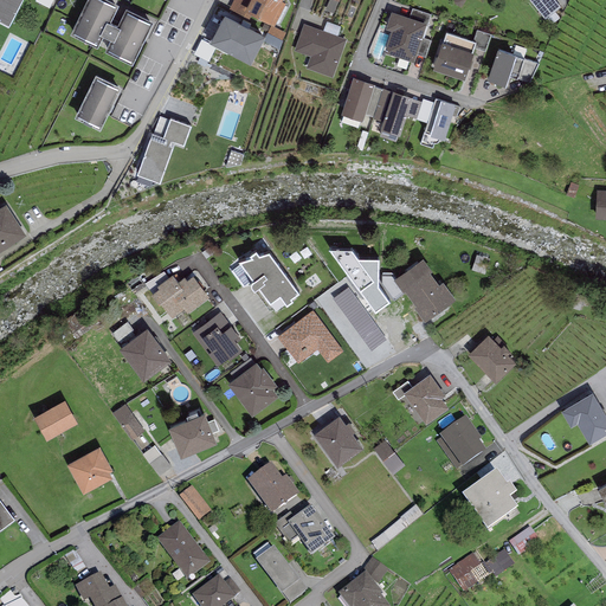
[(18,0),(0,0),(0,15),(8,20),(18,0)]
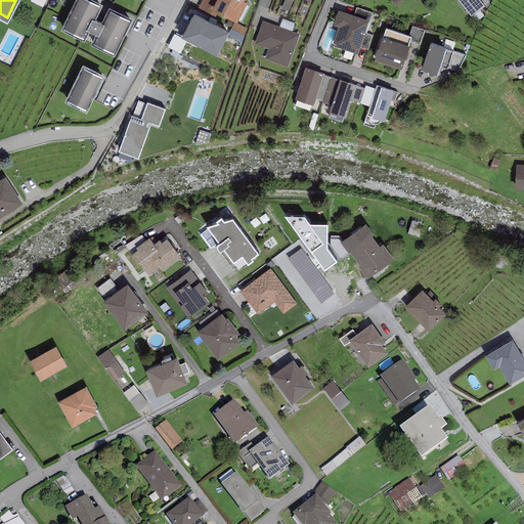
[(102,1),(99,0),(73,0),(60,26),(84,37),(89,27),(95,30),(90,41),(114,52),(132,15),(108,4),(101,18),(95,15),(102,1)]
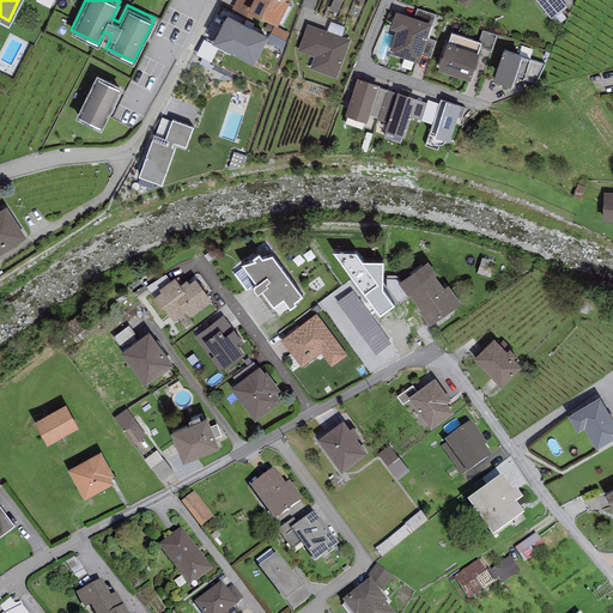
[(285,0),(236,0),(231,11),(252,22),(254,16),(278,28),(289,5),(285,2),(285,0)]
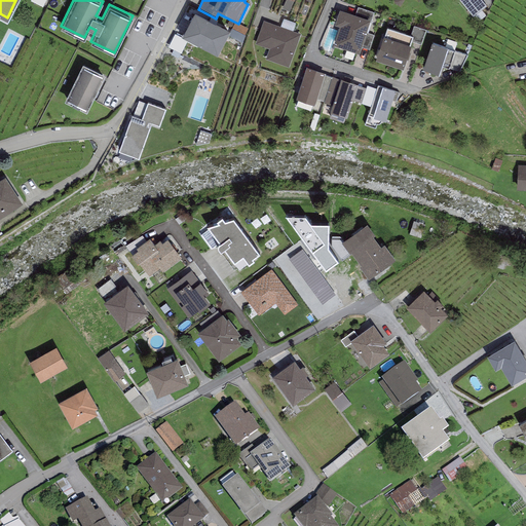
[(482,0),(460,0),(473,15),(486,5),(482,0)]
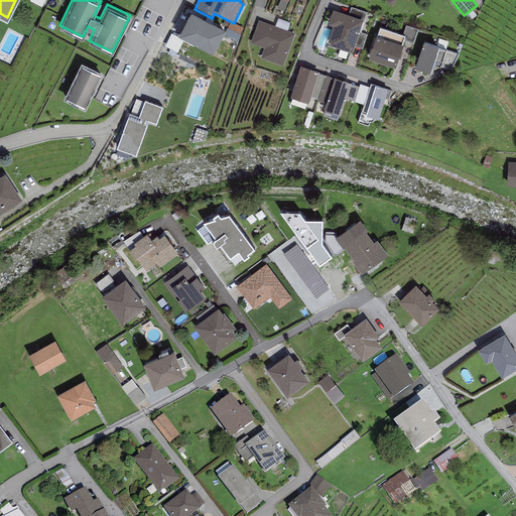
[(352,6),(349,12),(363,17),(362,18),(364,18),(367,11),(352,6)]
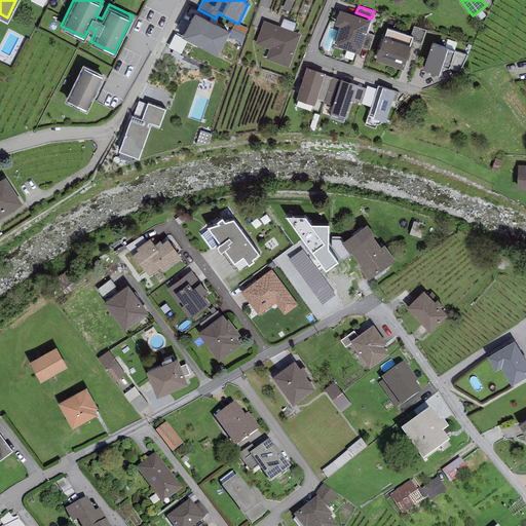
[(355,12),(340,7),(335,23),(340,25),(334,43),(359,51),(361,46),(365,31),(369,19),(370,17),(355,12)]
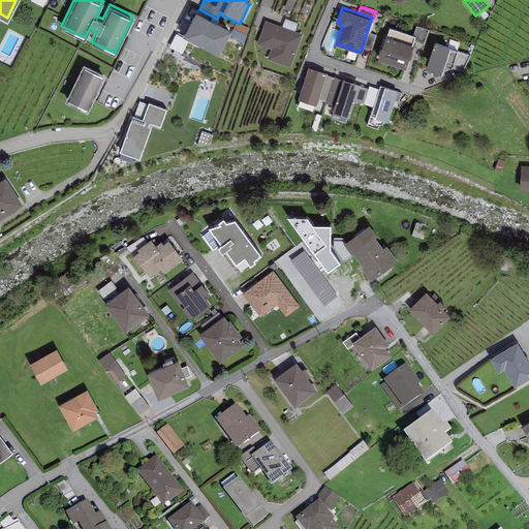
[(195,16),(183,39),(219,58),(231,34),(195,16)]
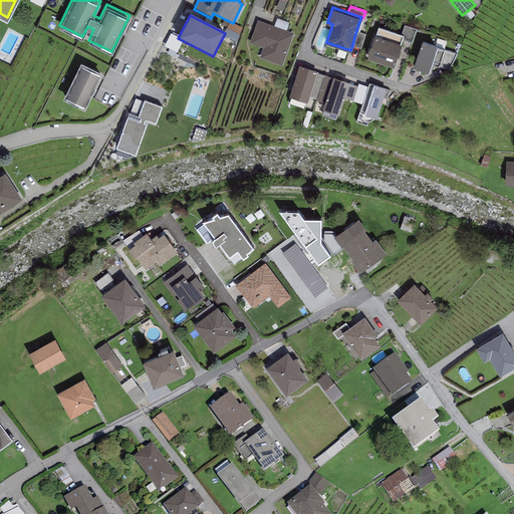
[(288,20),(277,16),(274,25),(286,29),(288,20)]
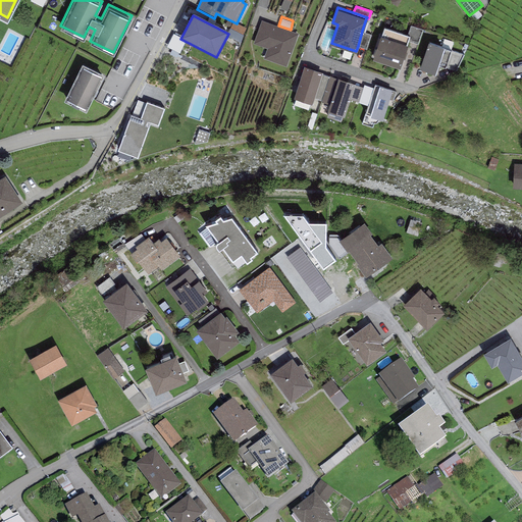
[(278,25),(262,19),(253,43),(267,48),(264,57),(286,65),(298,33),(291,30),(278,25)]
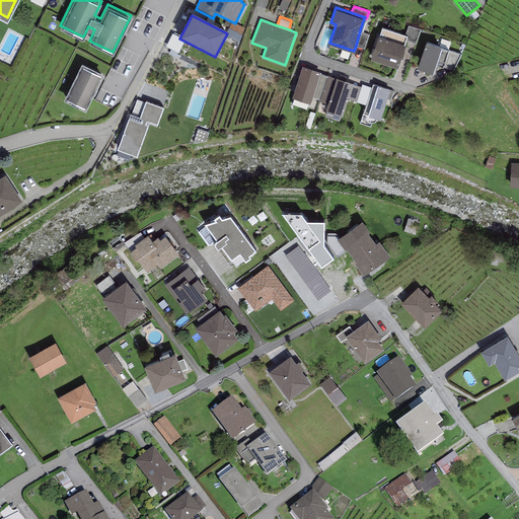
[(232,22),(229,28),(242,35),(245,29),(232,22)]
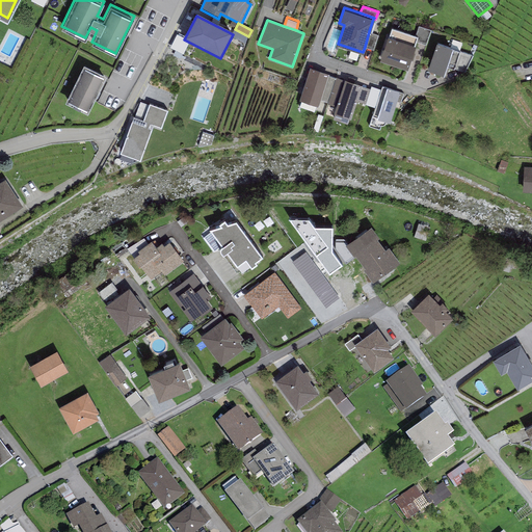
[(431,30),(419,25),(416,33),(419,34),(416,41),(426,45),(431,30)]
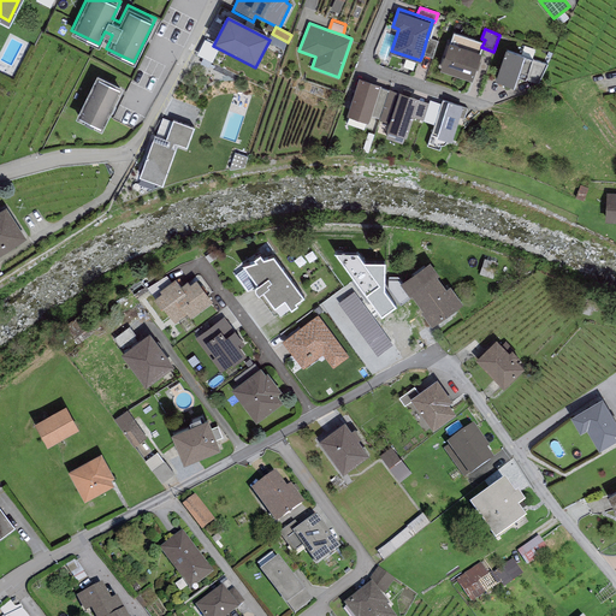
[(450,40),(449,40),(440,66),(472,77),(475,67),(478,67),(481,57),(479,55),(481,47),(485,40),(481,39),(454,30),(450,40)]
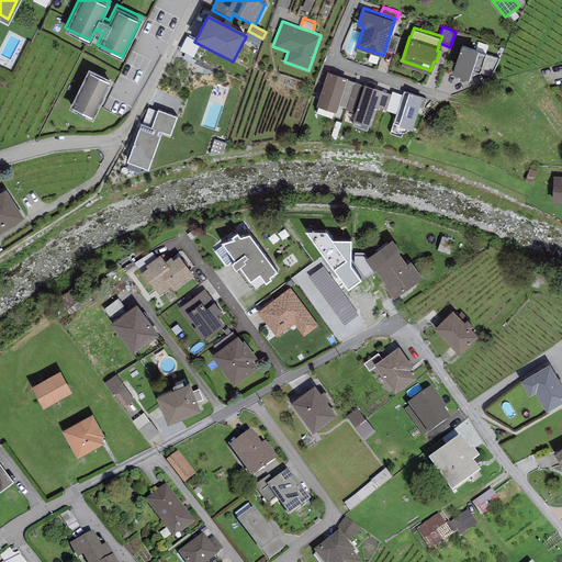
[(258,46),(262,38),(248,31),(244,40),(258,46)]
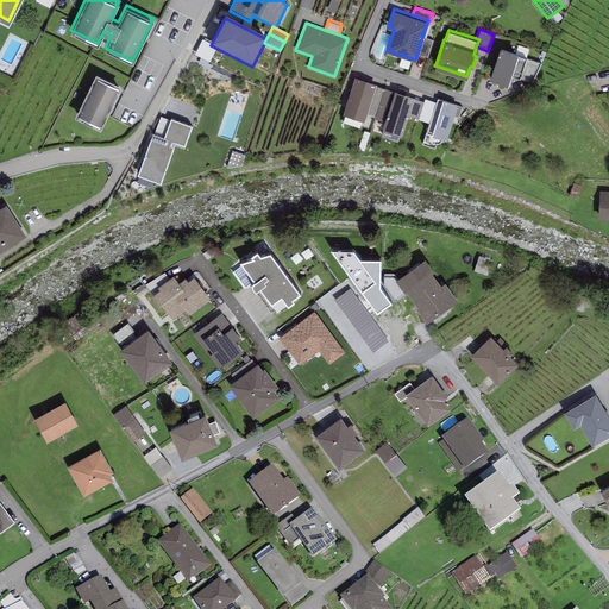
[(433,39),(422,36),(418,54),(428,56),(433,39)]
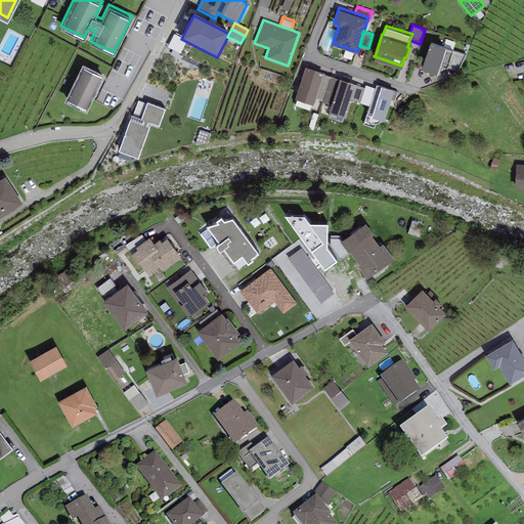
[(446,44),(430,39),(422,66),(437,70),(439,62),(447,66),(452,49),(452,48),(445,46),(446,44)]
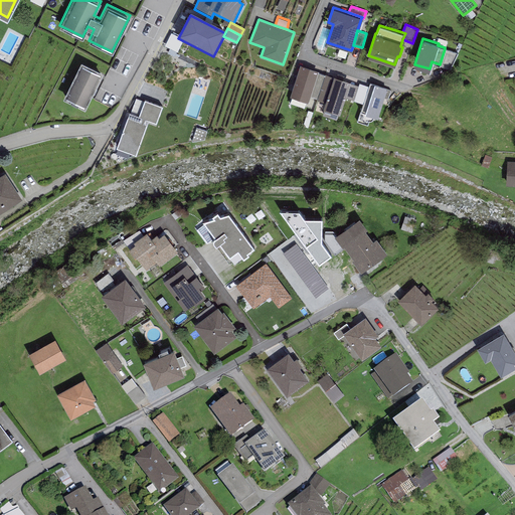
[(458,52),(445,48),(440,64),(439,65),(451,68),(458,52)]
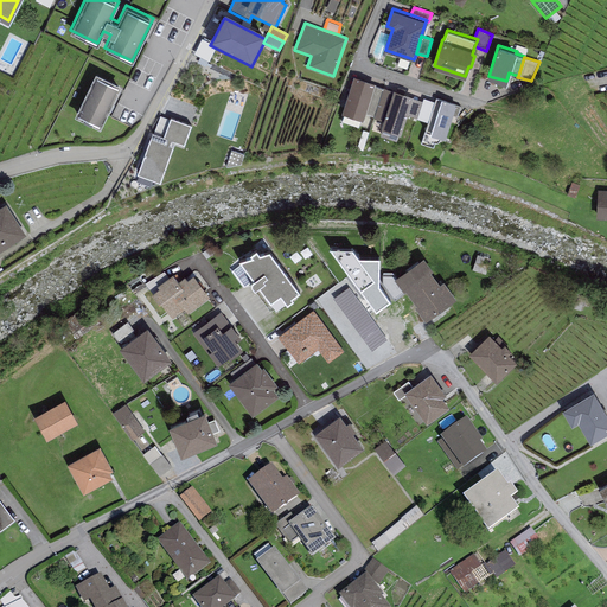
[(75,114),(100,126),(121,83),(95,71),(75,114)]
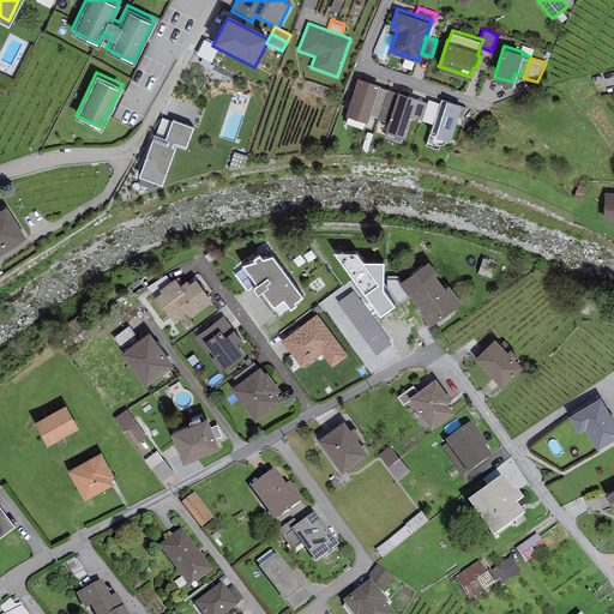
[(359,76),(345,110),(367,119),(369,113),(378,85),(379,84),(359,76)]
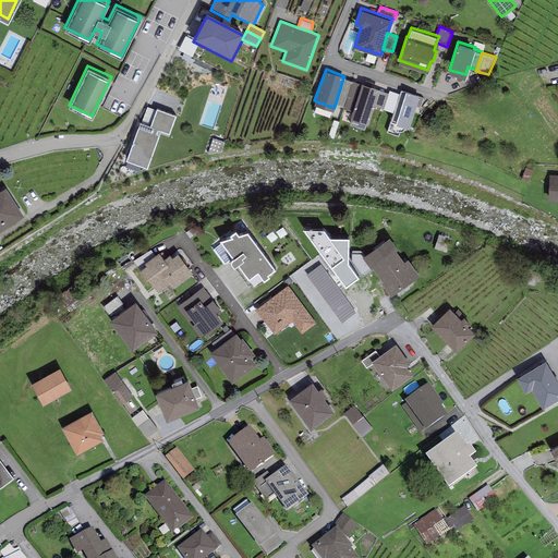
[(336,102),(343,105),(352,81),(343,77),(336,102)]
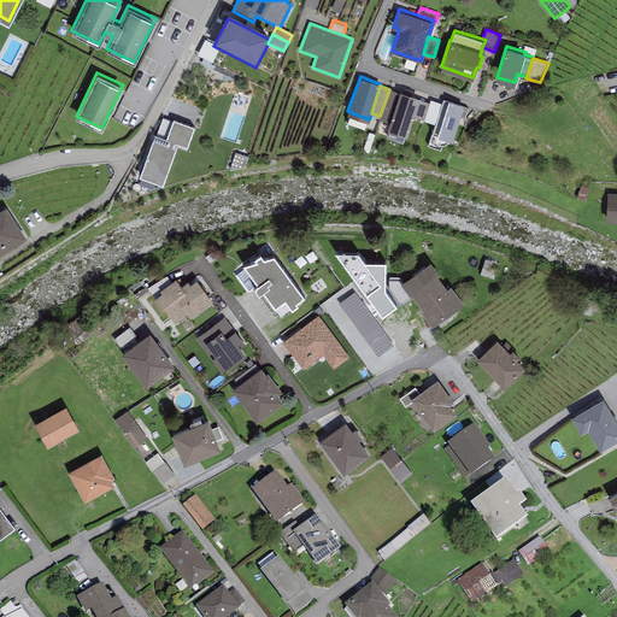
[(399,92),(389,89),(380,116),(389,119),(399,92)]
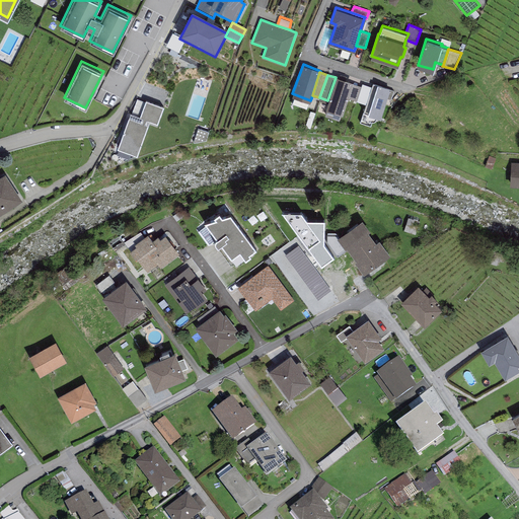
[(327,100),(326,106),(342,112),(347,95),(348,95),(352,82),(353,81),(337,75),(336,77),(327,100)]
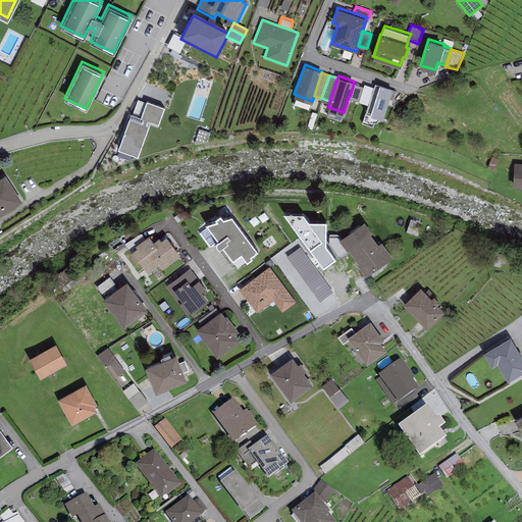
[(363,86),(354,83),(350,96),(359,99),(363,86)]
